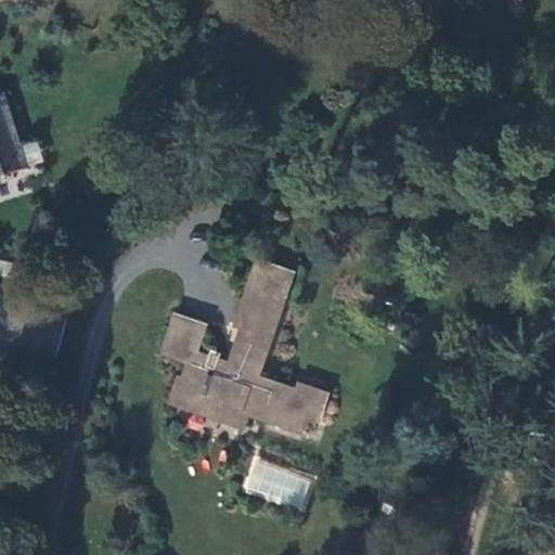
[(0,150),(23,143),(11,105),(0,108),(0,150)]
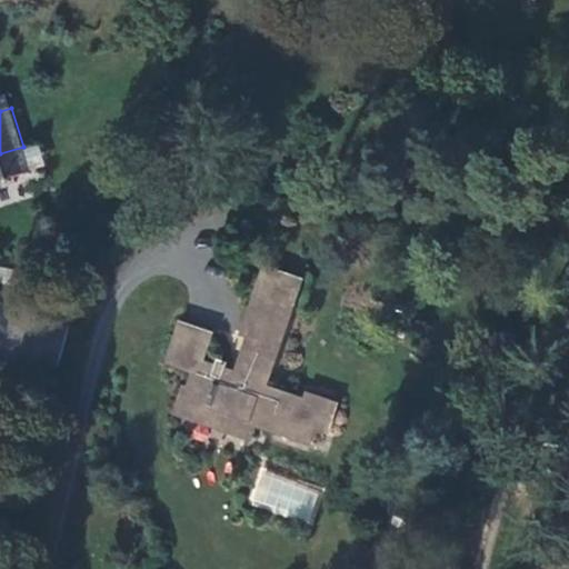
[(0,266),(0,280),(9,281),(10,267),(0,266)]
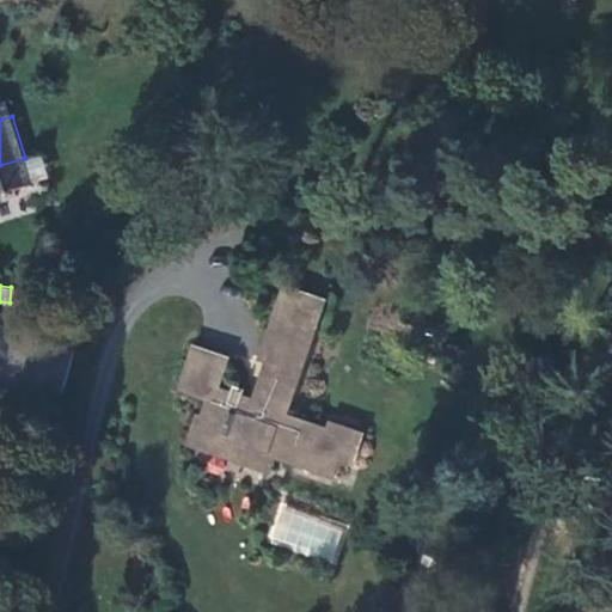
[(349,459),(356,460),(359,432),(344,424),(340,434),(287,412),(293,395),(320,326),(300,318),(306,300),(287,292),(267,350),(276,354),(258,401),(244,395),(234,391),(221,384),(231,357),(201,346),(188,383),(216,396),(209,415),(204,412),(196,438),(273,465),(276,453),(342,475),(349,459)]
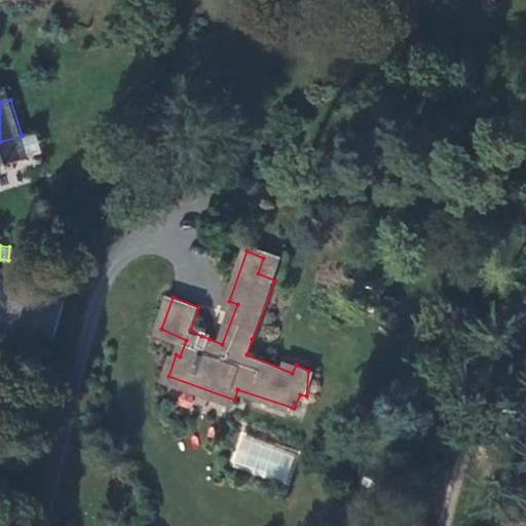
[(62,303),(15,289),(5,321),(51,335),(62,303)]
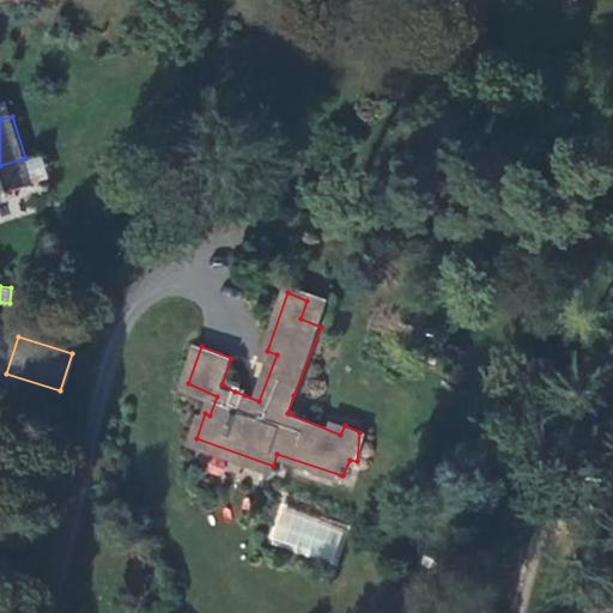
[(368,436),(359,432),(357,461),(358,462),(368,436)]
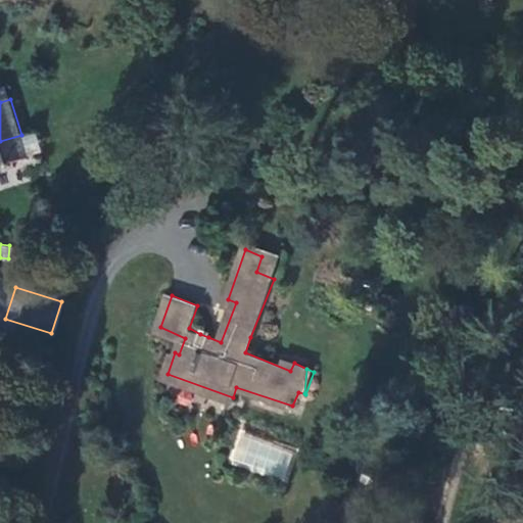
[(283,479),(292,452),(239,434),(230,462),(283,479)]
